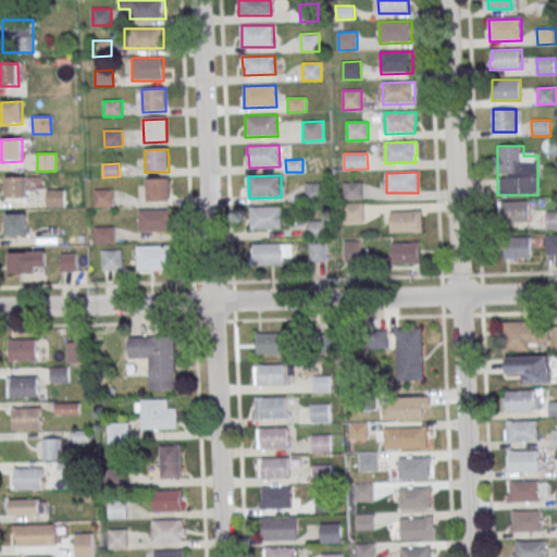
[(4,177),(25,176),(26,198),(5,199),(4,177)]
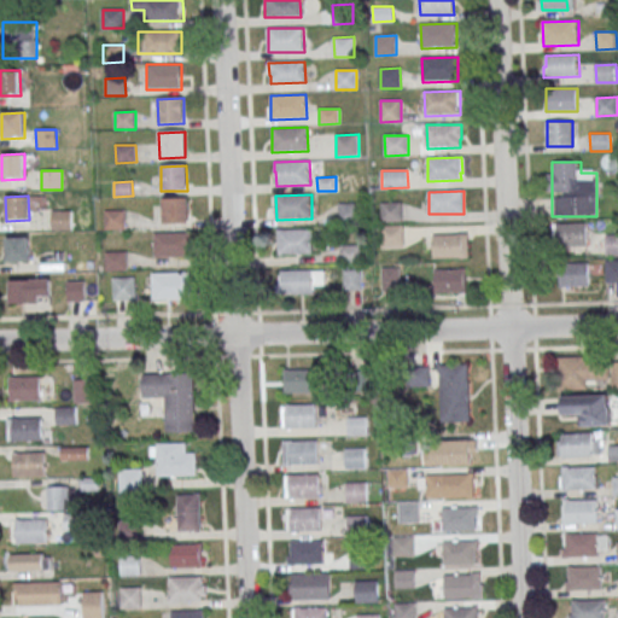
[(163,199),(188,199),(190,223),(163,225),(163,199)]
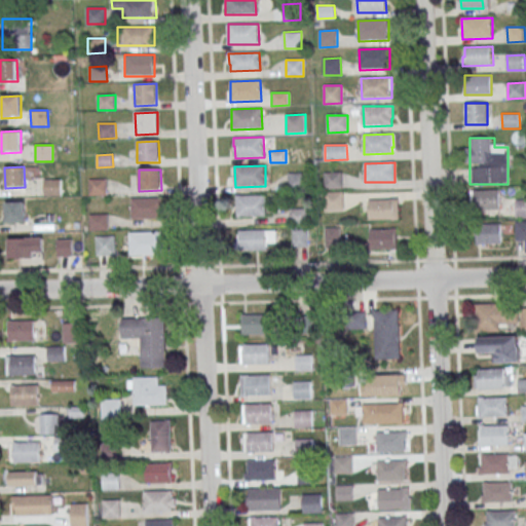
[(325,172),(342,172),(343,188),(326,189),(325,172)]
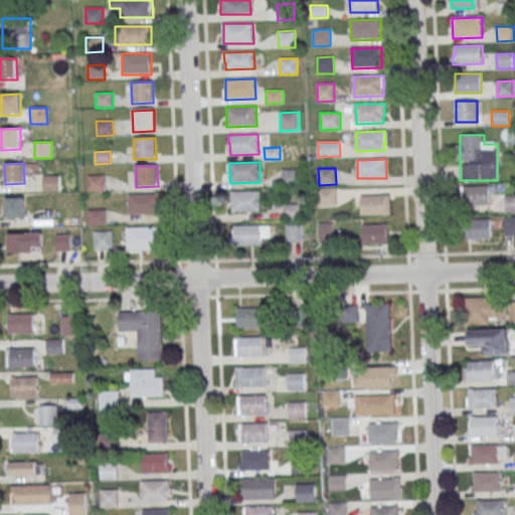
[(283,169),(300,169),(300,185),(283,185),(283,169)]
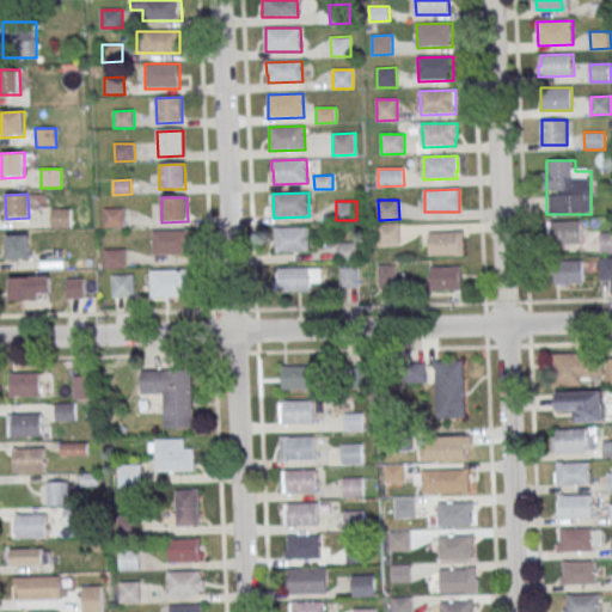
[(51,209),(72,208),(72,228),(51,228),(51,209)]
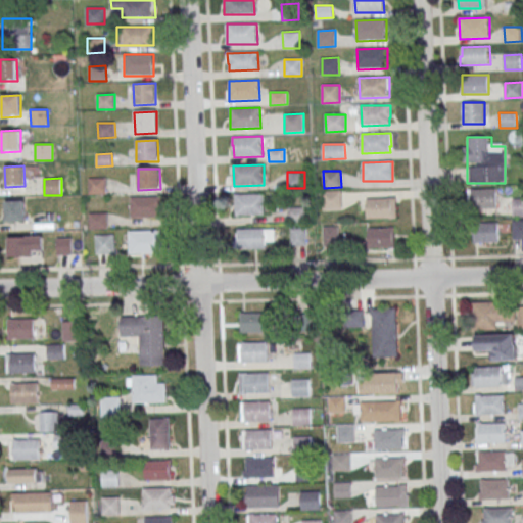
[(89,178),(106,178),(106,194),(89,194),(89,178)]
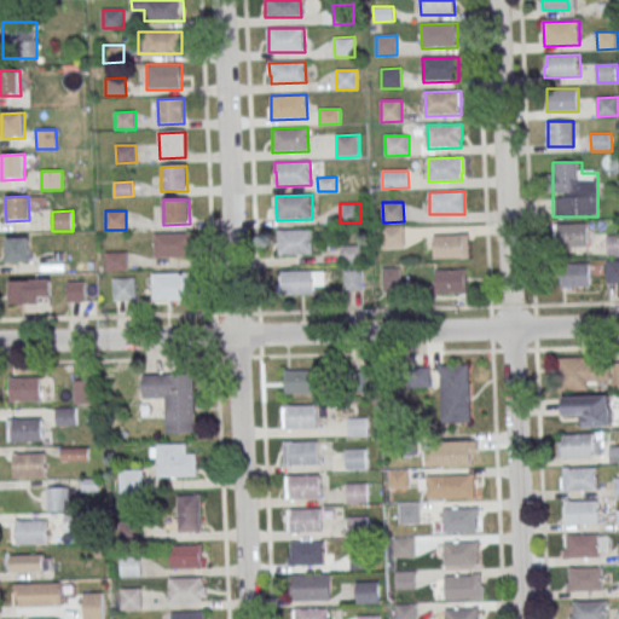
[(559,224),(588,224),(589,247),(559,248),(559,224)]
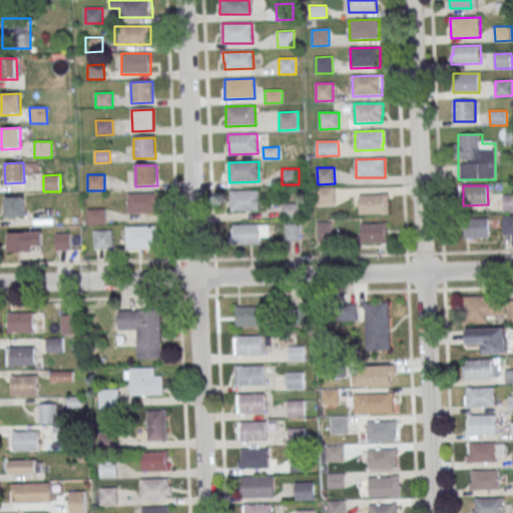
[(317,187),(336,187),(336,204),(317,204),(317,187)]
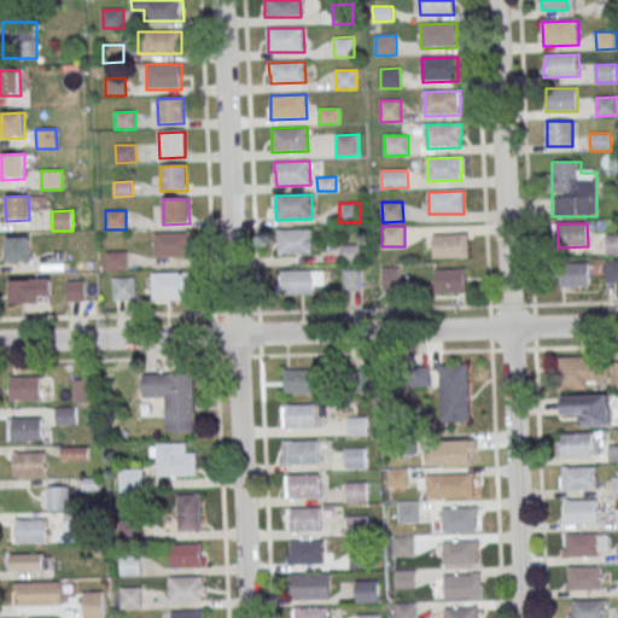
[(278,231),(313,229),(314,254),(278,255),(278,231)]
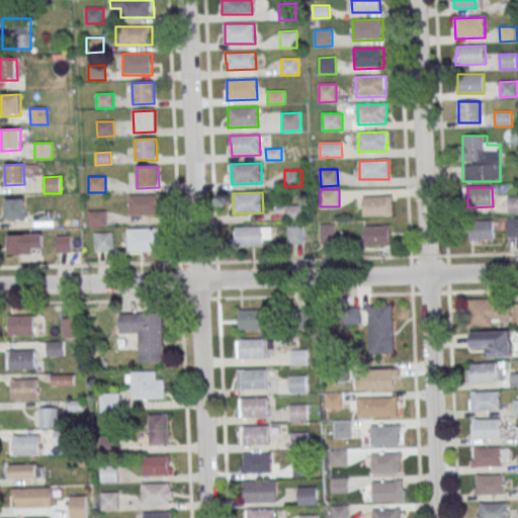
[(128,195),(128,216),(161,216),(161,195),(128,195)]
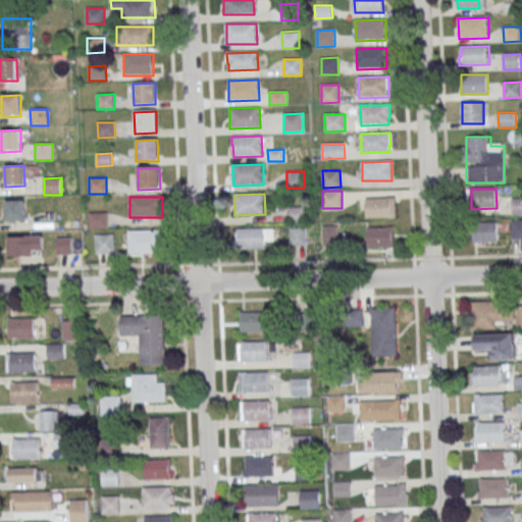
[(366,199),(396,198),(396,218),(366,219),(366,199)]
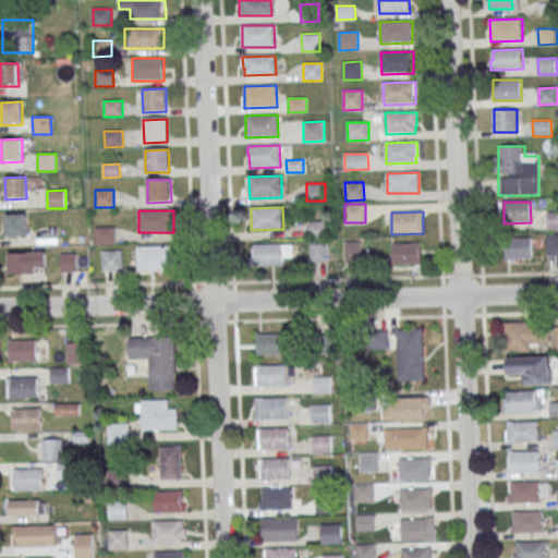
[(546,214),(557,214),(557,231),(547,231),(546,214)]
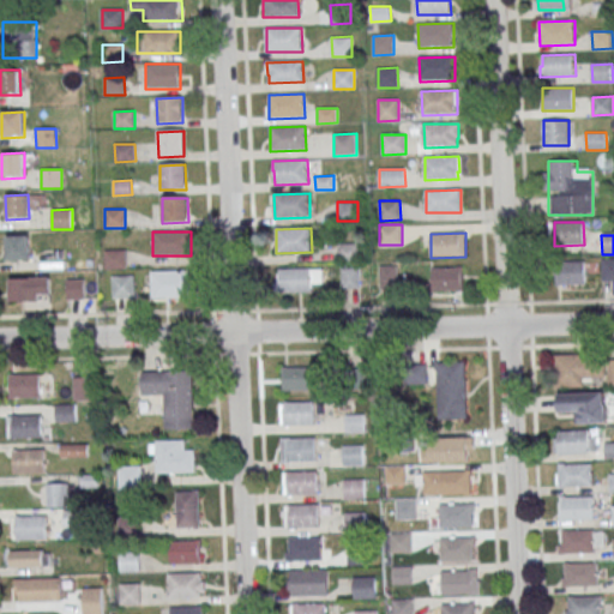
[(6,238),(29,236),(30,262),(7,262),(6,238)]
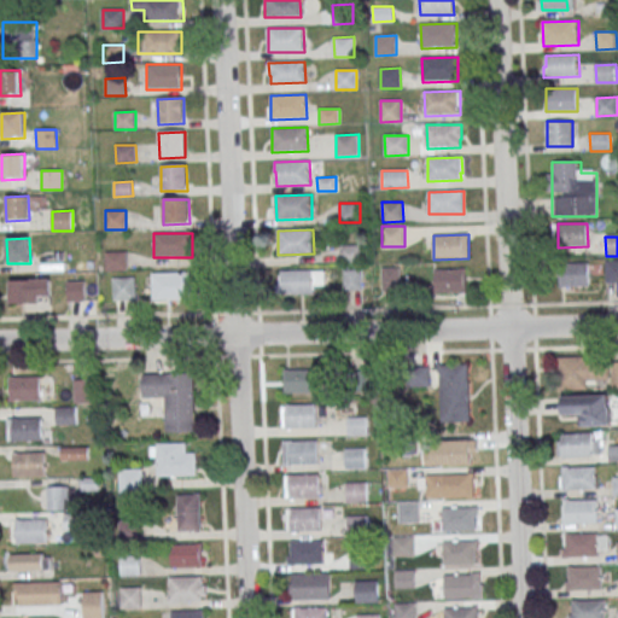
[(340,245),(361,245),(361,263),(340,263),(340,245)]
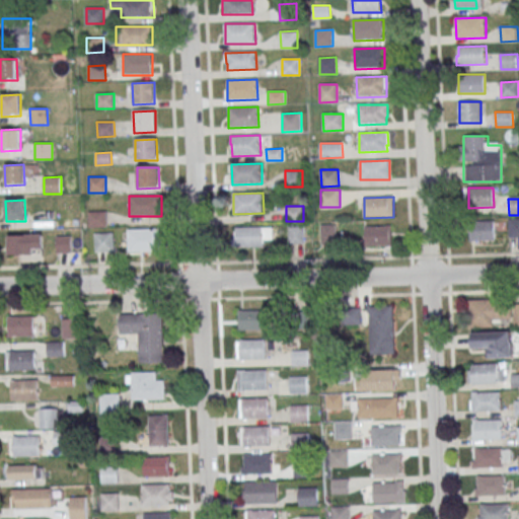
[(88,212),(106,211),(106,227),(88,228),(88,212)]
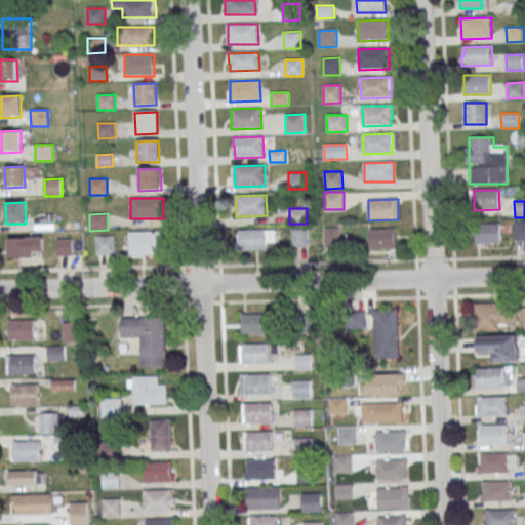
[(516,221),(524,220),(524,240),(516,240),(516,221)]
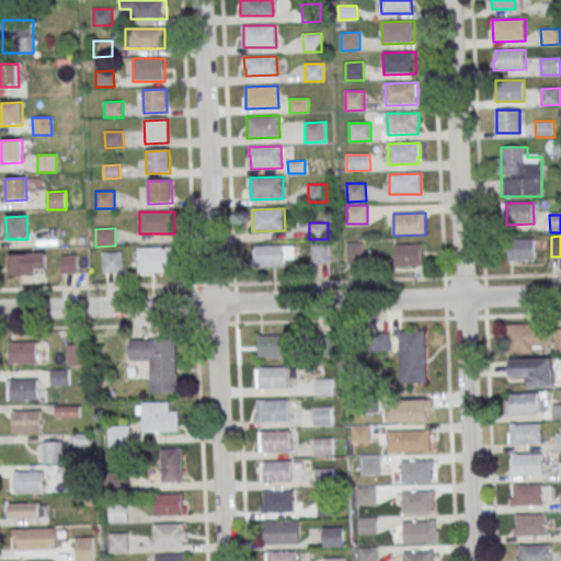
[(508,240),(536,239),(536,261),(508,261),(508,240)]
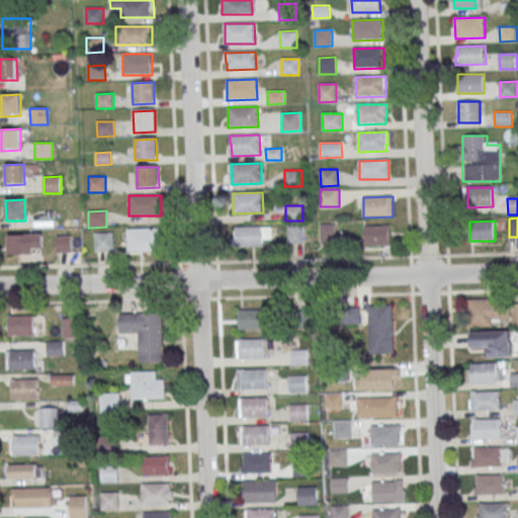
[(321,225),(336,225),(336,244),(321,244),(321,225)]
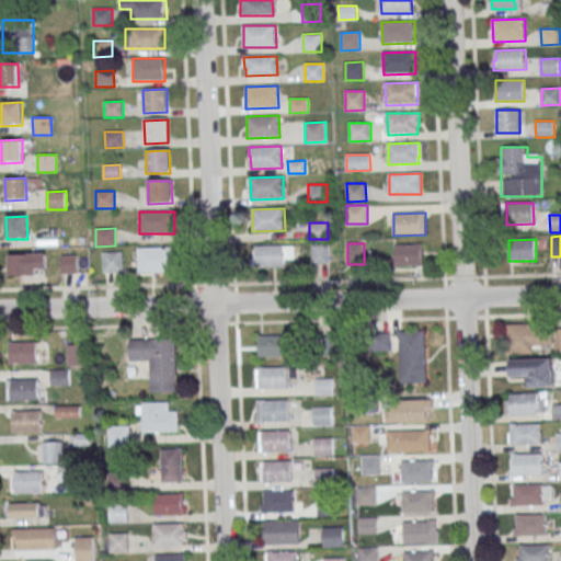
[(312,245),(329,244),(329,263),(312,263),(312,245)]
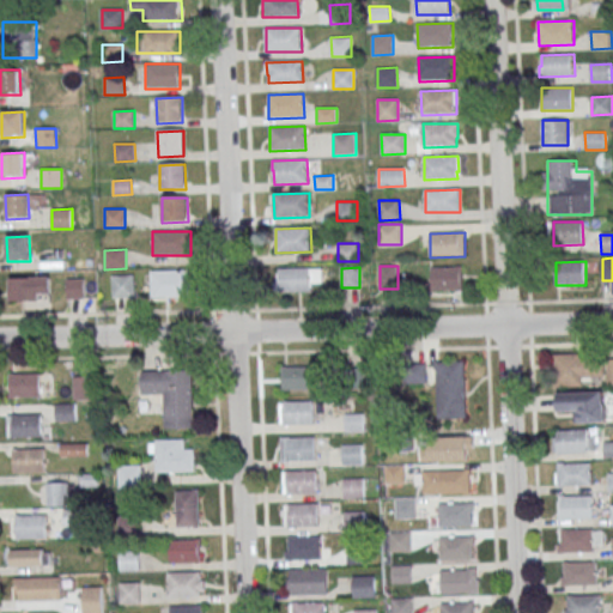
[(431,268),(462,267),(463,291),(432,291),(431,268)]
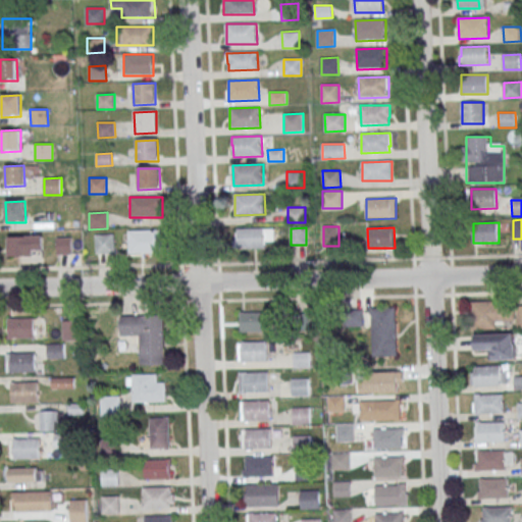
[(237,228),(264,228),(265,249),(233,250),(232,239),(238,239),(237,228)]
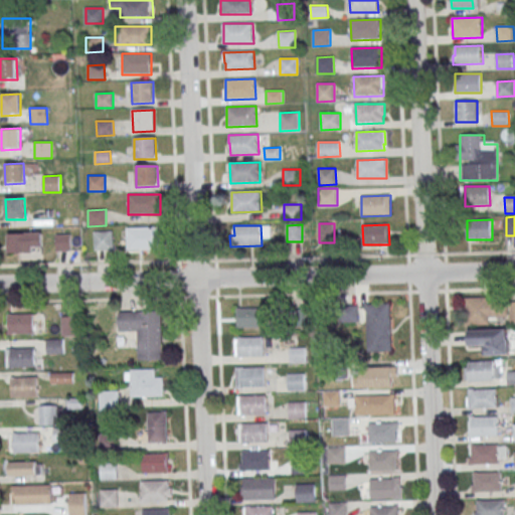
[(127,227),(127,249),(161,249),(161,227),(127,227)]
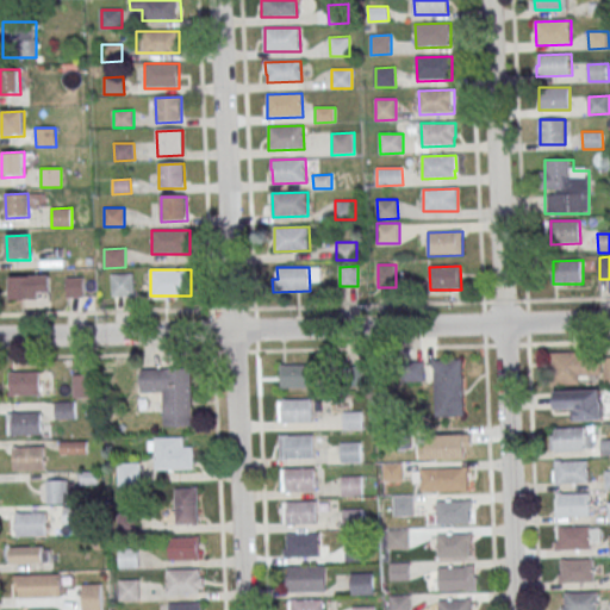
[(111,274),(134,274),(134,296),(112,297),(111,274)]
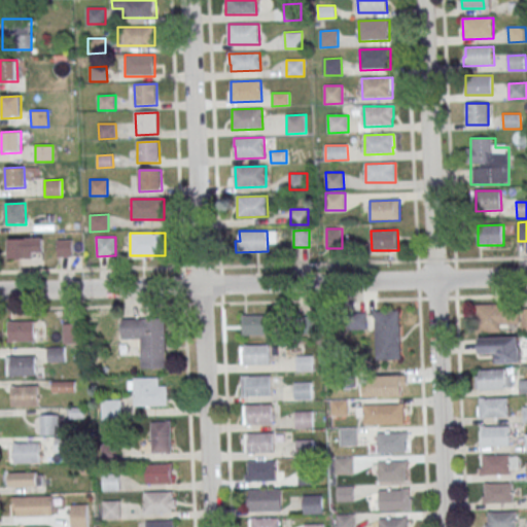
[(29,259),(29,239),(8,239),(8,259),(29,259)]
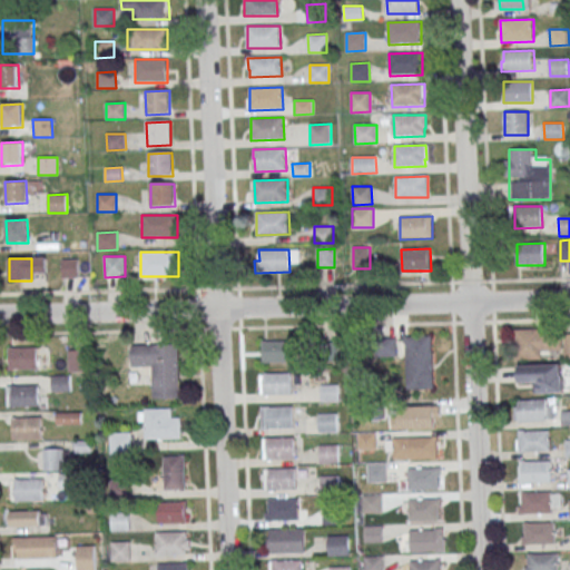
[(62,259),(79,259),(79,279),(62,279),(62,259)]
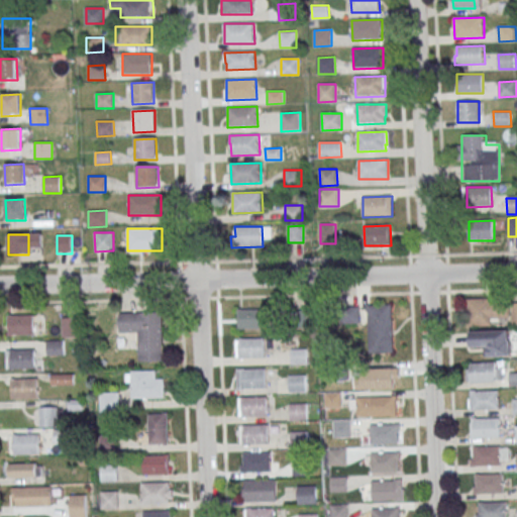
[(468,300),(495,299),(495,318),(468,318),(468,300)]
